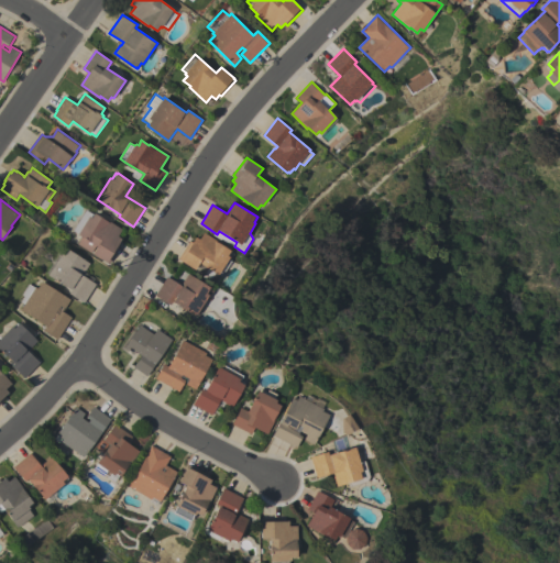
[(95,214),(95,212),(110,222),(110,221),(123,229),(119,235),(123,239),(120,244),(121,245),(110,264),(94,254),(98,246),(97,246),(92,253),(78,244),(83,236),(78,234),(79,233),(75,230),(87,210),(95,214)]
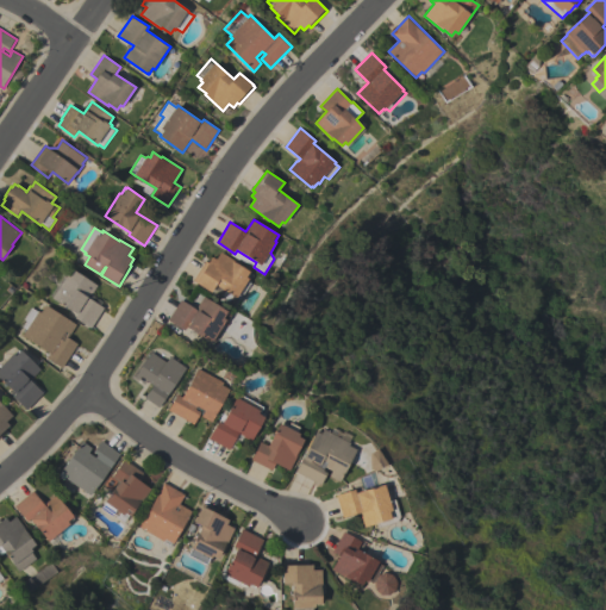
[(243,265),(242,266),(250,272),(247,277),(250,279),(249,280),(252,282),(242,299),(238,297),(238,298),(235,296),(230,302),(229,302),(227,304),(222,300),(223,298),(213,291),(212,292),(197,282),(198,281),(194,279),(207,261),(210,262),(213,256),(217,259),(223,251),(243,265)]
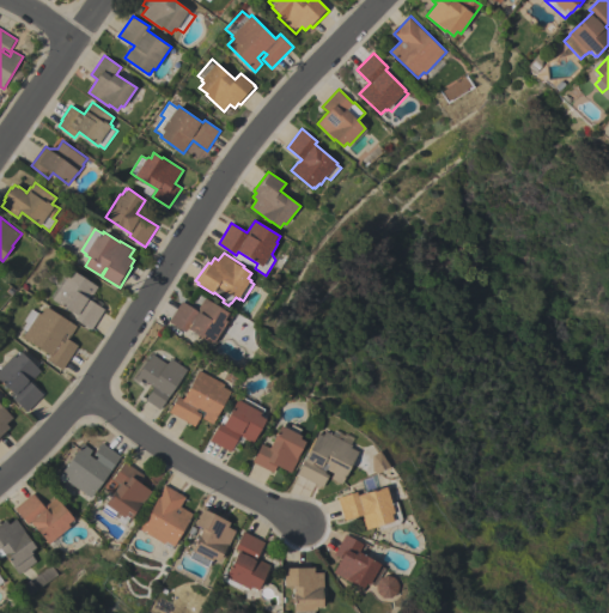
[(72,278),(75,271),(99,286),(95,293),(93,293),(92,296),(104,303),(102,307),(105,309),(93,329),(68,314),(71,310),(54,299),(68,275),(72,278)]
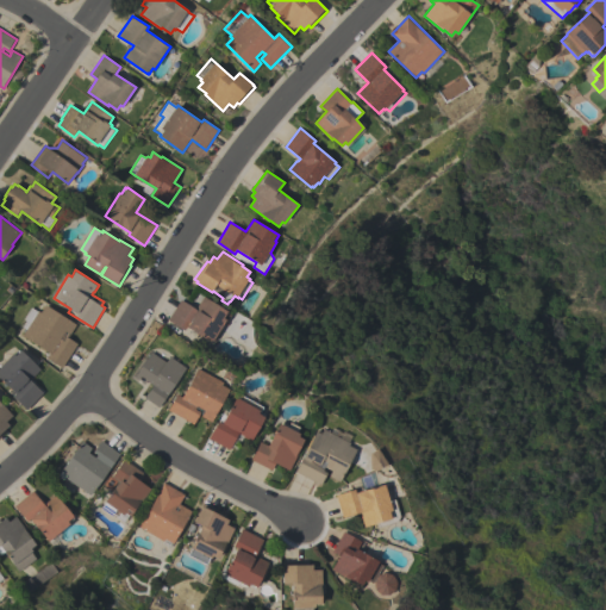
[(213,343),(188,328),(186,330),(169,319),(182,299),(204,312),(206,309),(200,305),(205,297),(229,311),(224,317),(227,319),(213,343)]
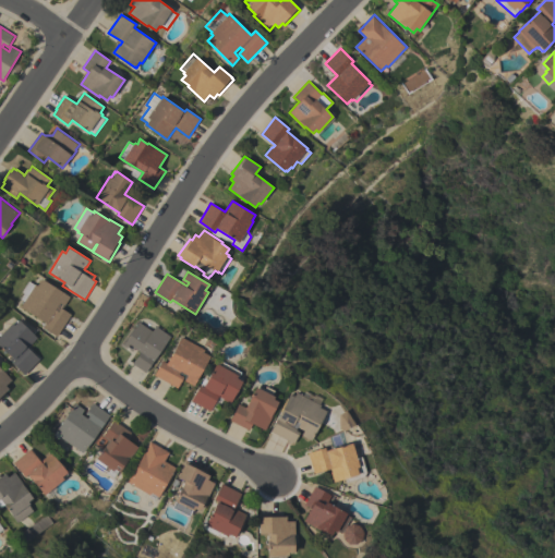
[(34,283),(38,277),(43,279),(44,278),(72,296),(65,305),(60,303),(57,310),(60,312),(62,307),(72,314),(58,337),(44,327),(47,323),(22,307),(25,302),(22,299),(25,293),(23,292),(31,281),(34,283)]
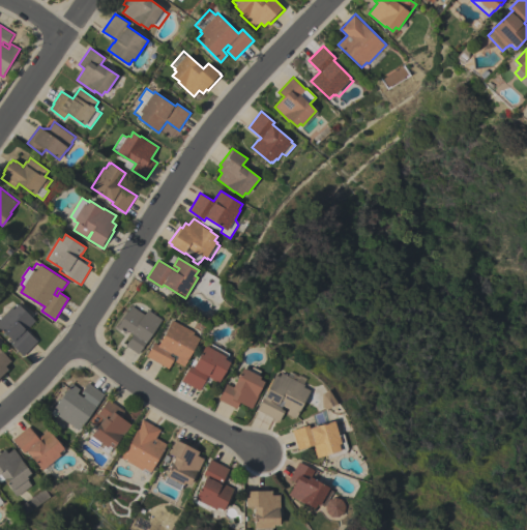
[(0,319),(12,306),(13,307),(18,303),(36,321),(30,328),(29,327),(27,329),(38,341),(25,356),(12,345),(15,342),(0,327),(0,319)]
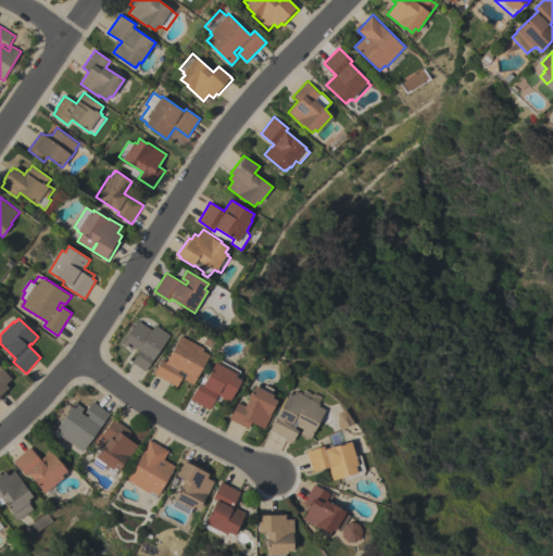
[(147,371),(133,362),(140,351),(135,346),(133,350),(124,344),(130,335),(129,335),(135,326),(136,327),(140,320),(153,329),(156,325),(172,335),(147,371)]
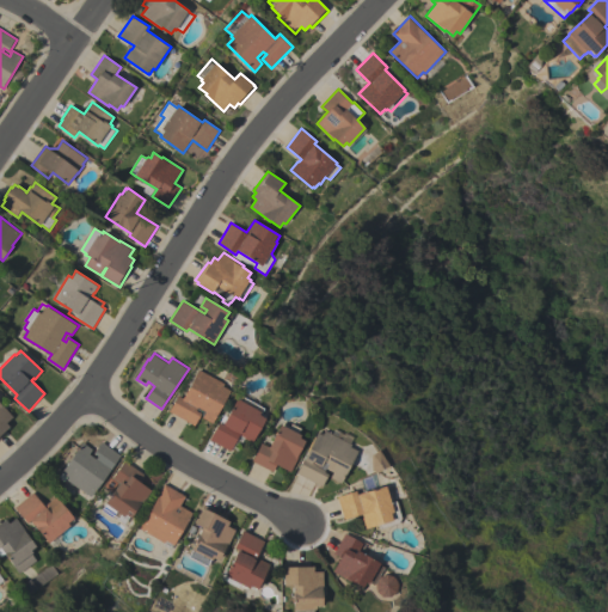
[(226,384),(223,386),(232,391),(214,423),(203,417),(207,411),(198,407),(197,410),(203,414),(196,426),(170,411),(179,395),(184,398),(200,369),(226,384)]
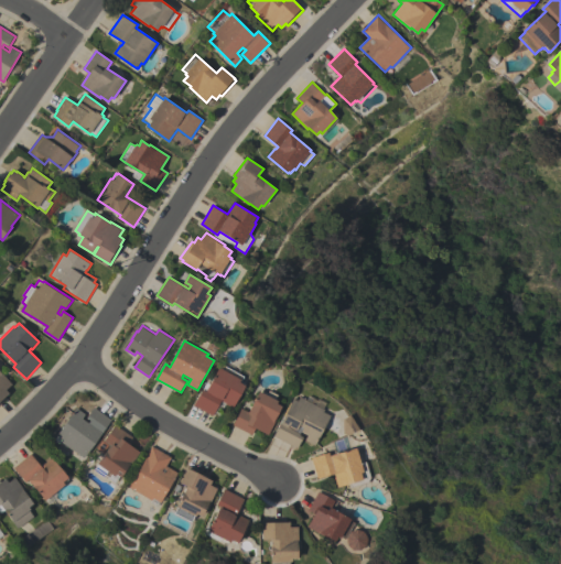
[(203,390),(204,390),(207,383),(212,383),(222,364),(245,376),(243,381),(246,383),(245,384),(246,386),(234,409),(226,404),(220,414),(216,412),(214,415),(194,405),(203,390)]
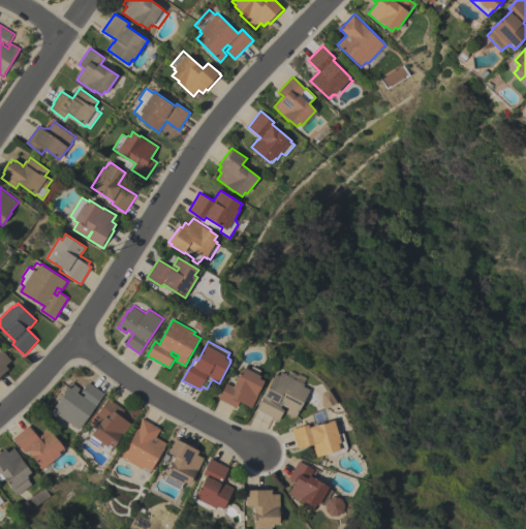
[(0,346),(12,360),(6,365),(9,369),(5,373),(6,374),(0,379),(0,346)]
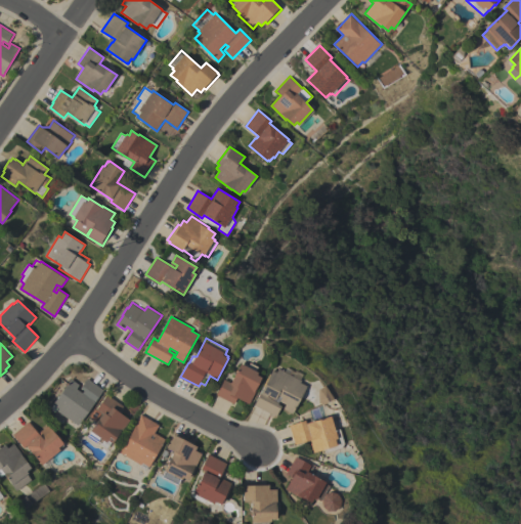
[(217,394),(228,373),(235,376),(243,361),(250,365),(251,362),(259,366),(256,372),(264,376),(250,404),(237,398),(234,403),(217,394)]
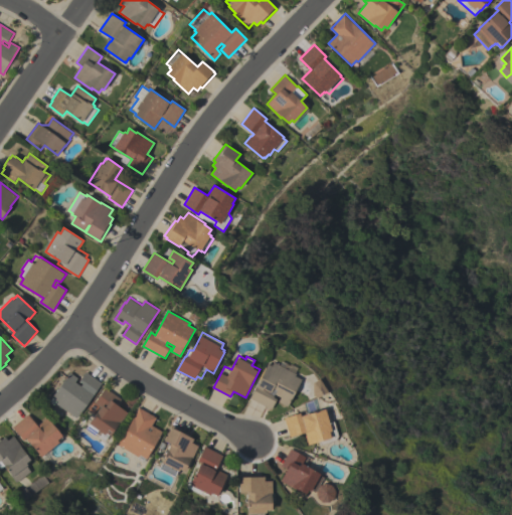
[(283,361),(291,366),(292,365),(298,368),(296,373),(312,382),(312,389),(309,396),(297,390),(289,406),(280,401),(282,397),(275,394),(274,396),(278,398),(273,409),(250,398),(269,363),(273,366),(275,362),(281,365),(283,361)]
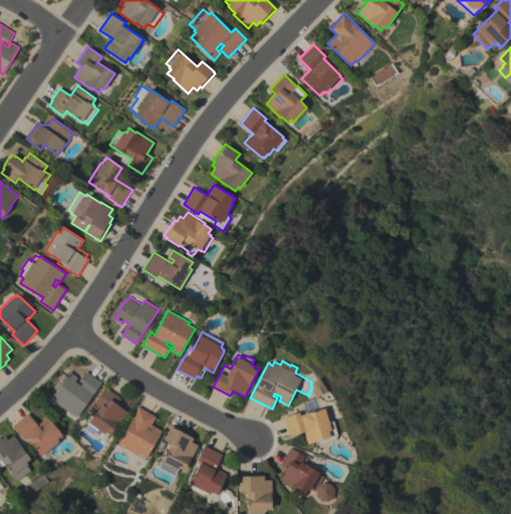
[(78,377),(75,381),(81,386),(83,382),(80,380),(86,371),(102,382),(77,418),(57,403),(58,401),(53,397),(70,371),(78,377)]
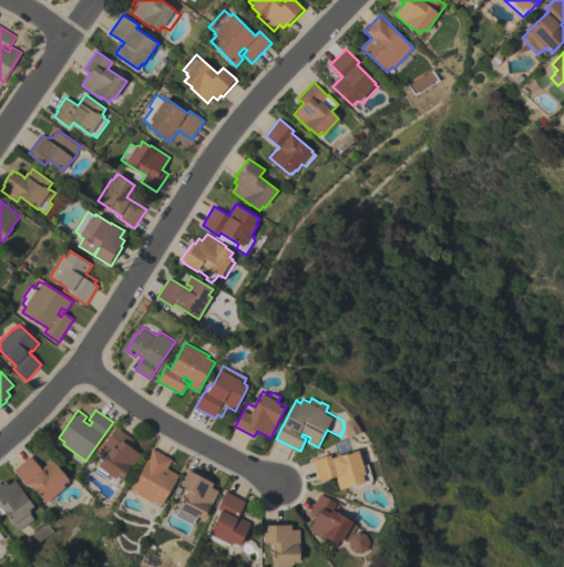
[(344,422),(350,437),(360,433),(354,418),(344,422)]
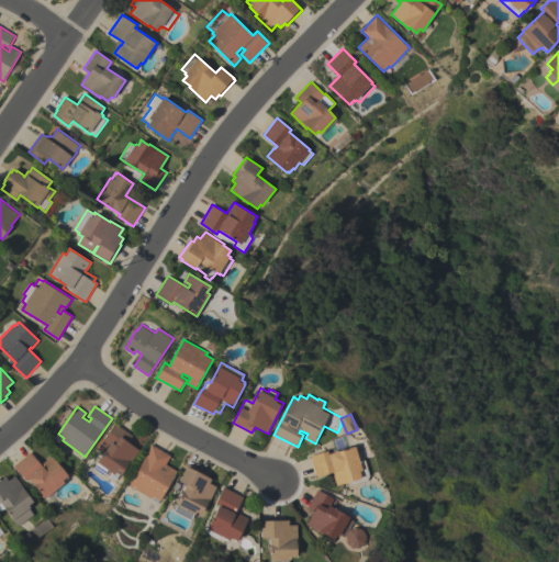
[(133,461),(132,460),(122,475),(116,472),(115,474),(112,472),(110,475),(105,473),(104,474),(94,468),(105,451),(98,447),(103,438),(105,439),(115,424),(134,435),(129,442),(141,450),(133,461)]
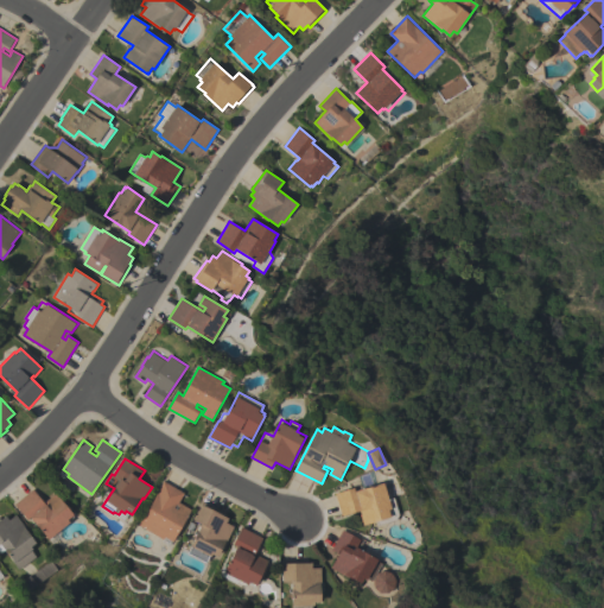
[(185,493),(180,502),(192,510),(175,542),(166,537),(165,539),(140,525),(165,481),(185,493)]
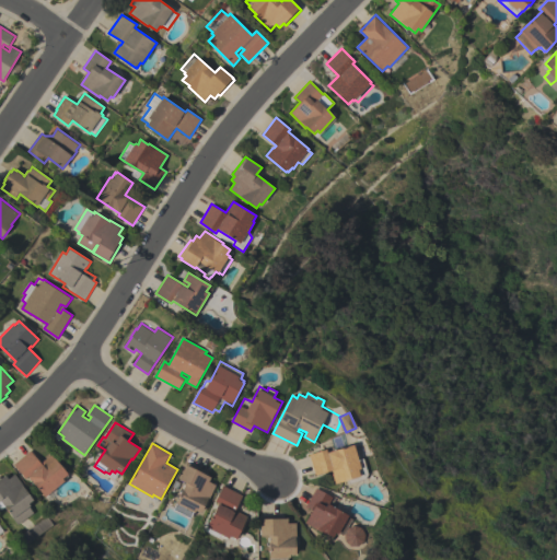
[(358,458),(363,457),(369,474),(367,478),(349,483),(348,480),(336,483),(333,474),(334,474),(333,469),(316,475),(311,454),(327,448),(328,452),(355,444),(358,458)]
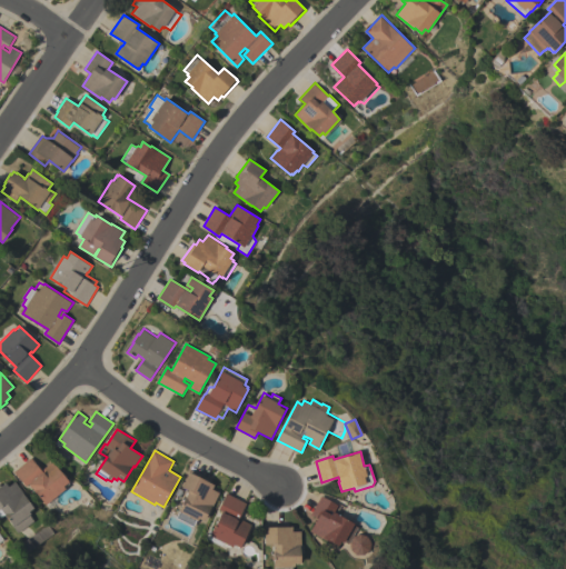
[(42,470),(53,461),(70,481),(65,486),(66,488),(46,505),(29,483),(27,487),(15,471),(32,458),(42,470)]
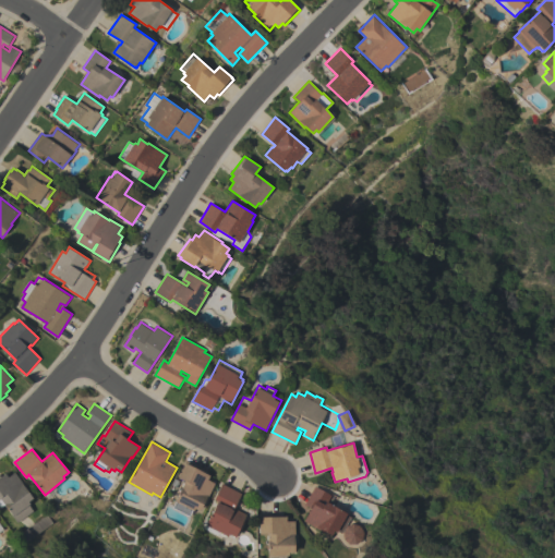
[(208,478),(216,483),(206,502),(204,502),(201,510),(195,508),(194,510),(188,507),(185,511),(173,506),(177,501),(176,500),(185,481),(179,476),(188,460),(206,470),(205,472),(210,475),(208,478)]
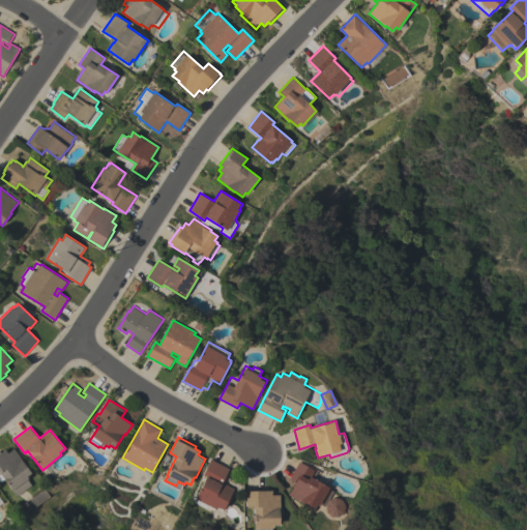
[(28,465),(27,466),(32,473),(27,476),(29,478),(28,479),(32,486),(18,497),(5,479),(2,482),(0,479),(0,451),(1,453),(6,449),(8,453),(15,448),(28,465)]
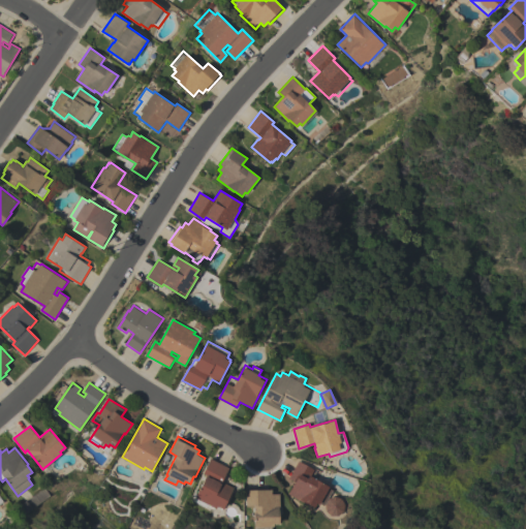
[(222,481),(234,488),(223,508),(222,507),(221,509),(216,506),(216,508),(215,507),(214,509),(207,505),(207,507),(191,499),(194,495),(195,496),(207,474),(204,473),(211,458),(229,467),(222,481)]
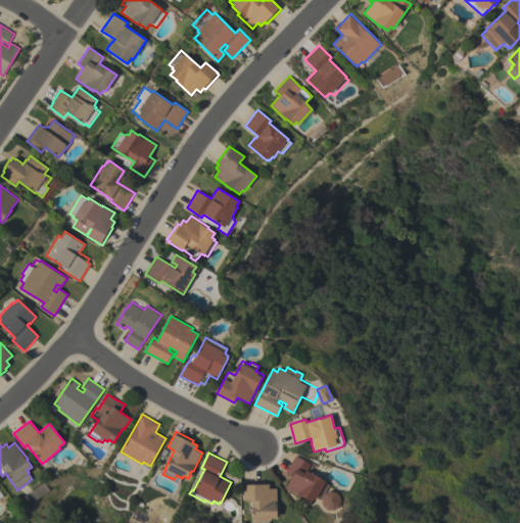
[(312,464),(308,470),(326,481),(326,482),(330,484),(326,492),(332,490),(338,492),(341,498),(340,506),(335,510),(328,510),(323,505),(322,498),(321,500),(317,497),(316,497),(314,496),(312,502),(302,495),(301,497),(285,487),(292,476),(286,472),(296,456),(312,464)]
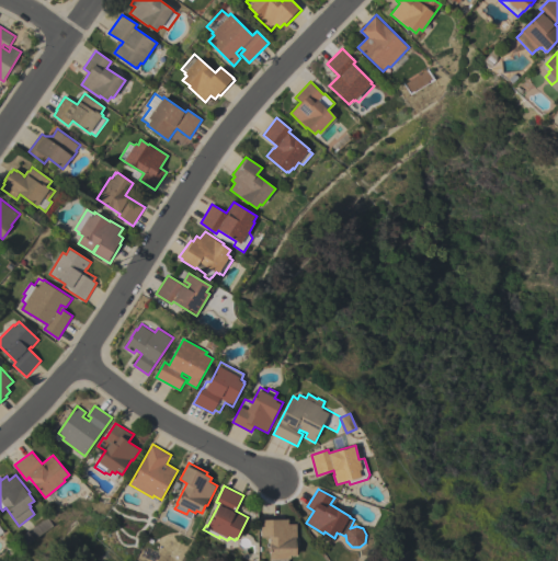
[(298,546),(297,546),(297,554),(292,556),(292,558),(289,559),(289,560),(272,560),(272,559),(271,559),(270,535),(261,535),(261,516),(285,516),(285,518),(288,518),(288,523),(297,523),(298,546)]
